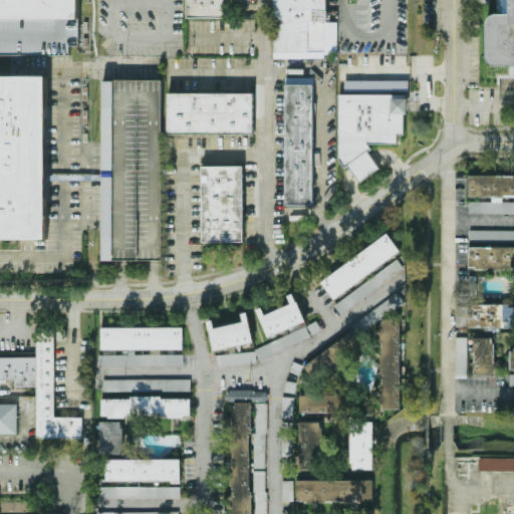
[(79,0),(79,10),(80,10),(80,44),(68,44),(68,54),(0,54),(0,0),(79,0)]
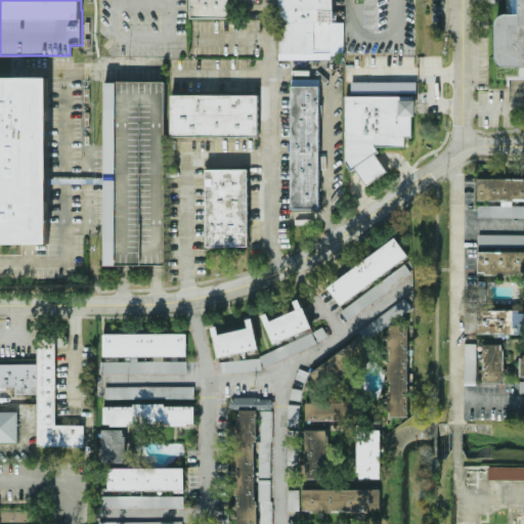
[(229,0),(229,18),(219,18),(206,18),(191,18),(191,0),(229,0)]
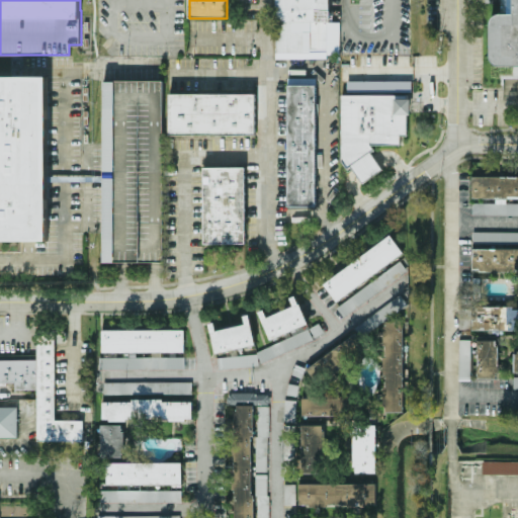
[(329,0),(329,23),(326,23),(326,56),(275,56),(275,0),(329,0)]
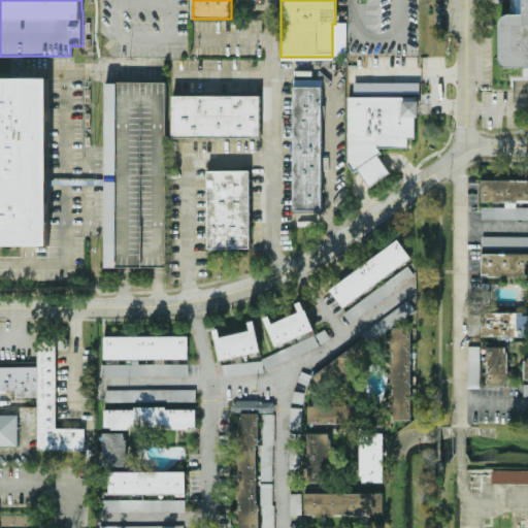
[(527,0),(527,68),(512,67),(506,65),(503,60),(503,24),(506,19),(510,15),(526,15),(526,0),(527,0)]
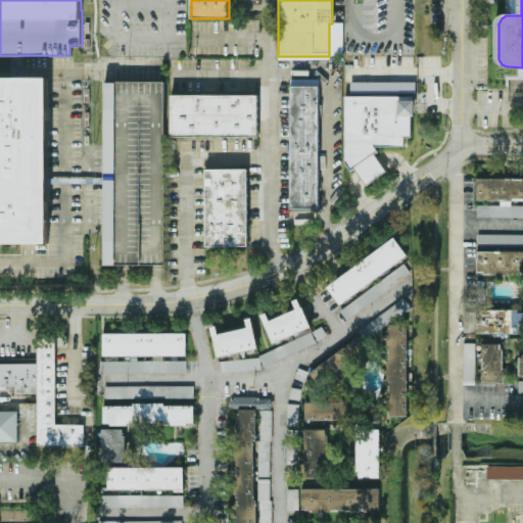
[(0,76),(51,76),(50,243),(0,242),(0,76)]
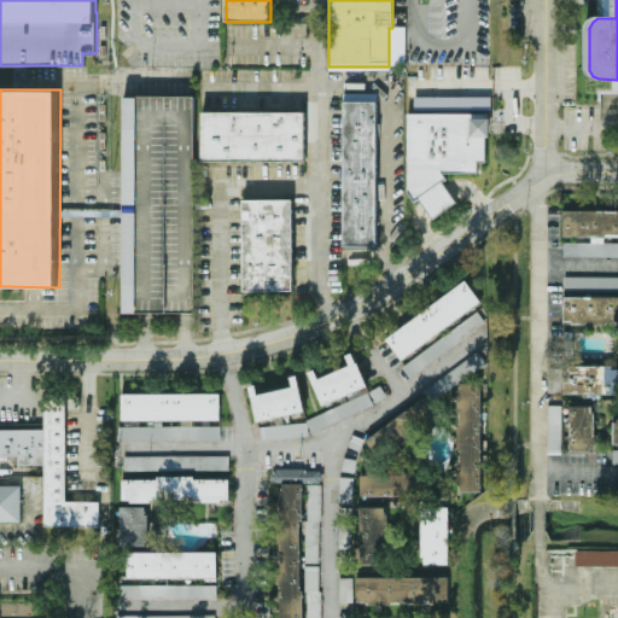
[(414,89),(491,89),(491,108),(414,109),(414,89)]
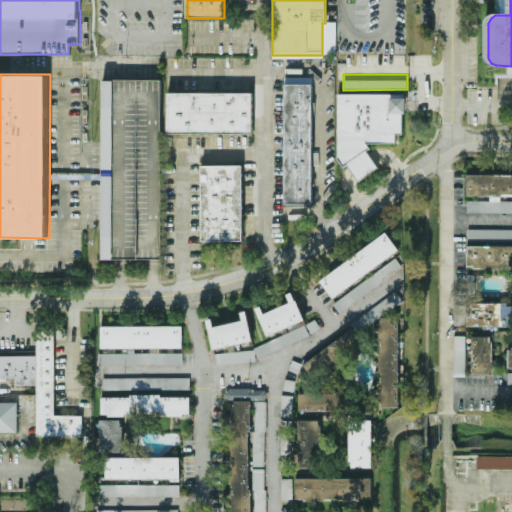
[(159,259),(152,259),(120,258),(102,258),(103,156),(104,79),(161,80),(159,259)]
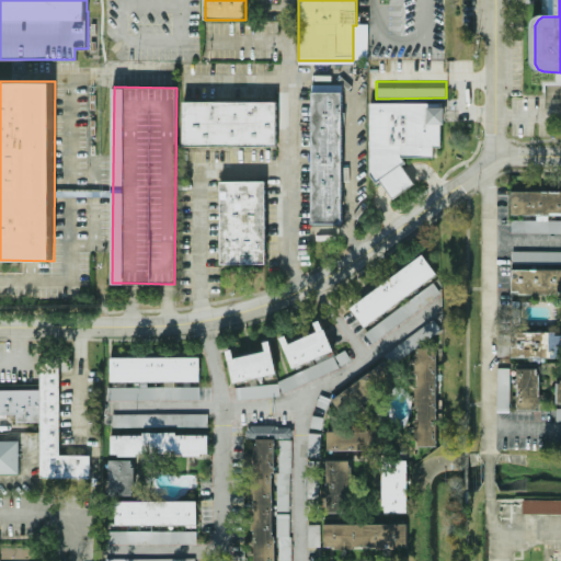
[(313,225),(315,93),(343,93),(342,225),(313,225)]
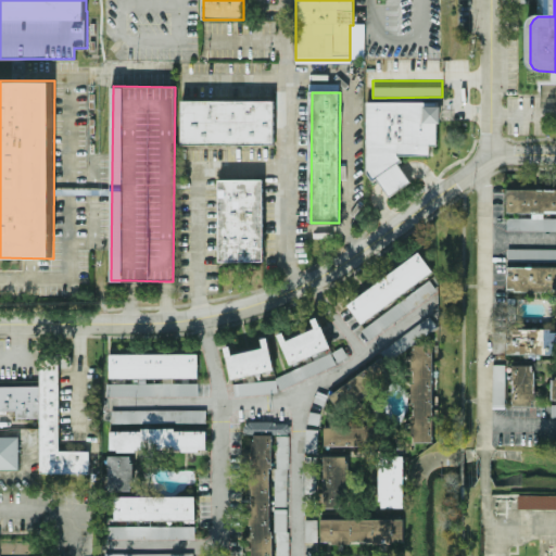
[(182,100),(275,100),(275,144),(182,144),(182,100)]
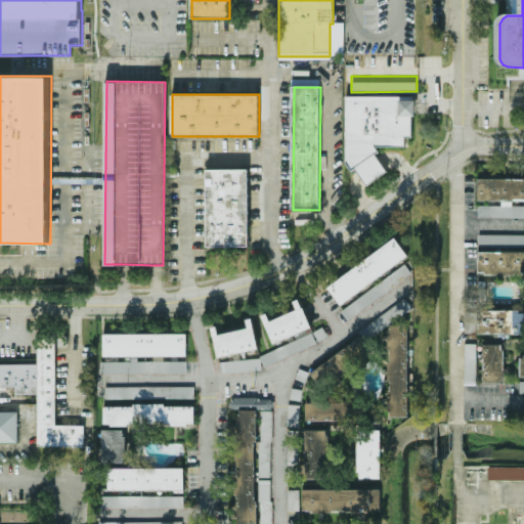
[(341,146),(341,97),(400,97),(400,101),(416,101),(416,117),(412,117),(412,137),(405,137),(405,146),(400,146),(399,146),(375,146),(380,153),(377,155),(355,169),(352,171),(346,163),(342,163),(341,146)]
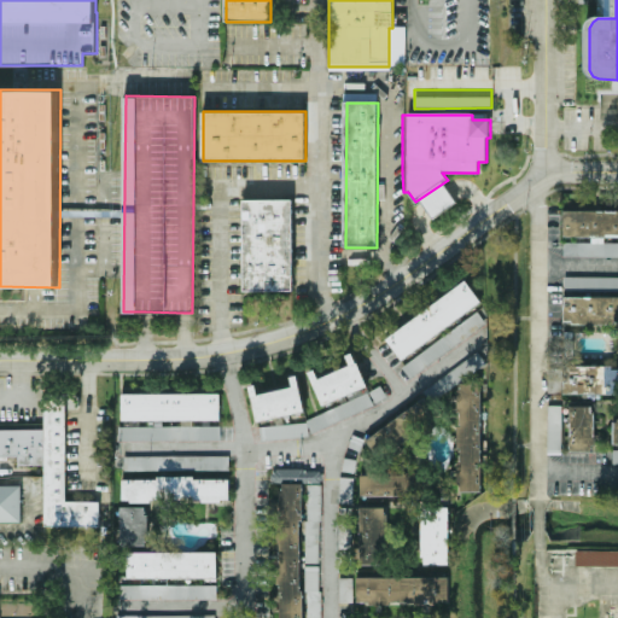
[(432,219),(426,210),(419,199),(444,182),(452,194),(458,203),(432,219)]
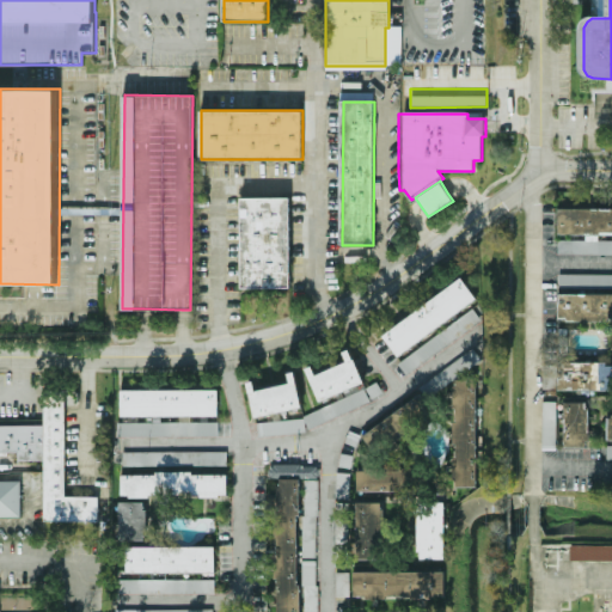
[(242,197),(291,199),(289,287),(242,287),(242,197)]
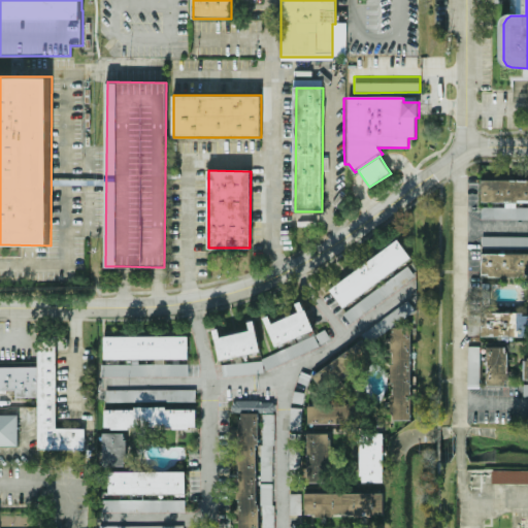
[(482,178),(527,178),(527,200),(482,200),(482,178)]
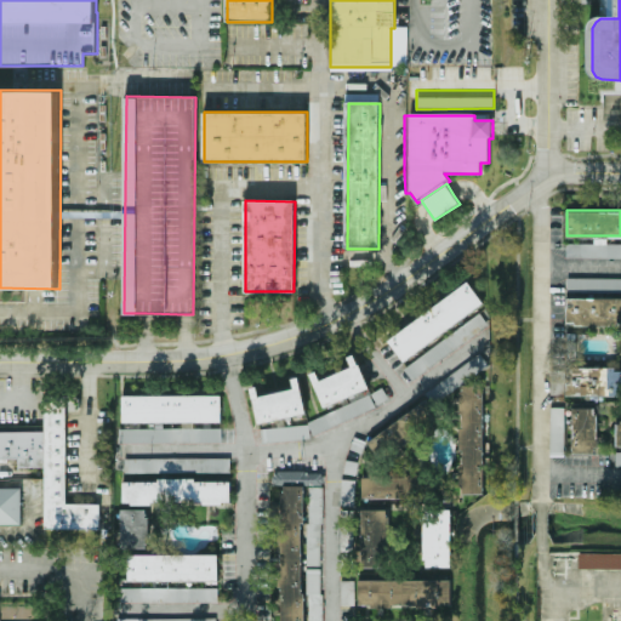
[(567,243),(620,243),(620,257),(567,257),(567,243)]
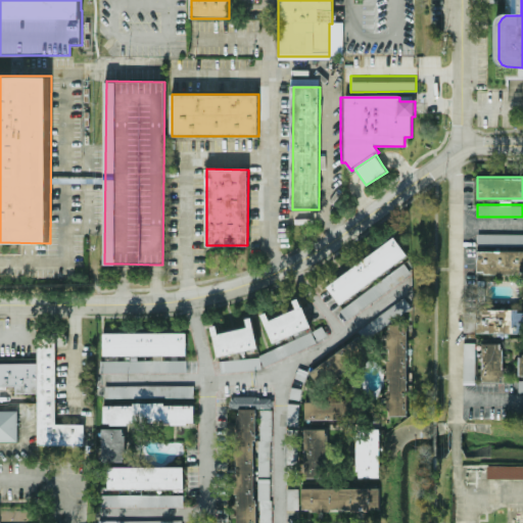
[(476,234),(522,234),(522,246),(476,246),(476,234)]
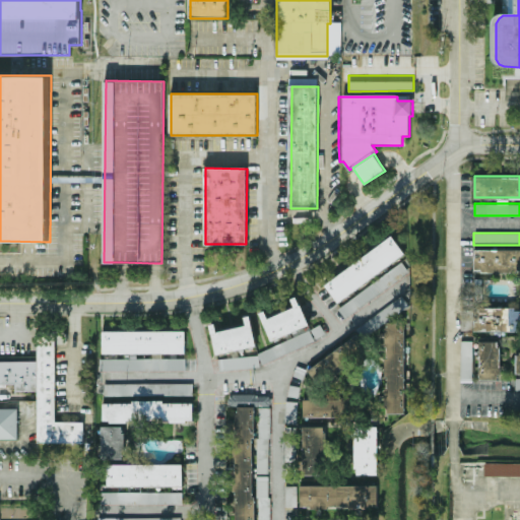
[(391,234),(404,252),(337,301),(324,282),(391,234)]
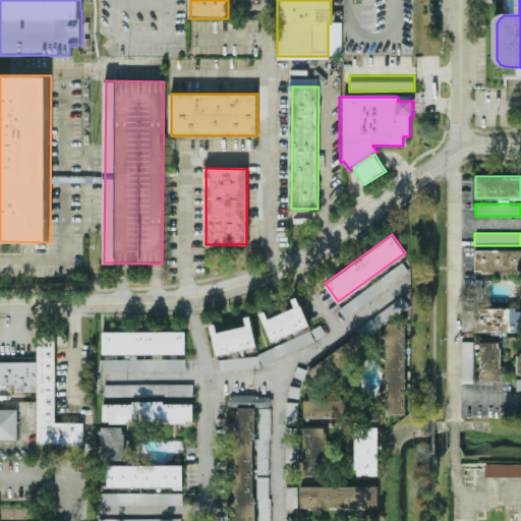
[(518,273),(482,273),(482,269),(476,269),(476,249),(520,249),(520,269),(518,269),(518,273)]
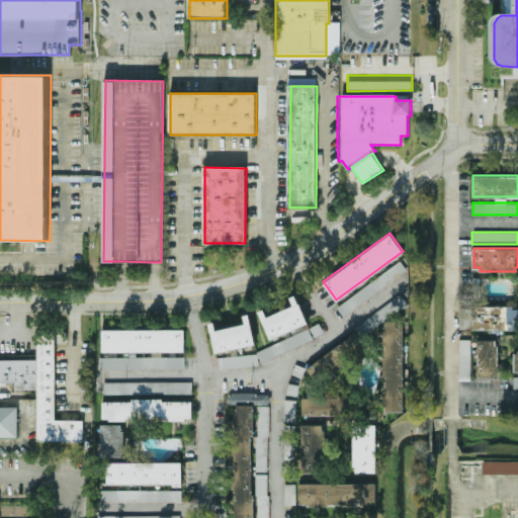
[(336,309),(400,261),(406,271),(343,318),(336,309)]
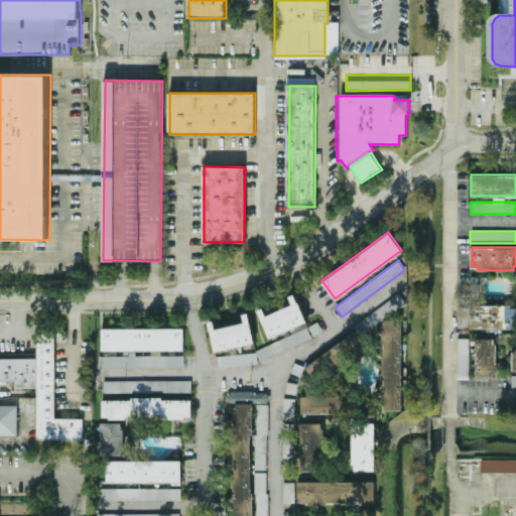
[(352,326),(412,281),(419,291),(360,336),(352,326)]
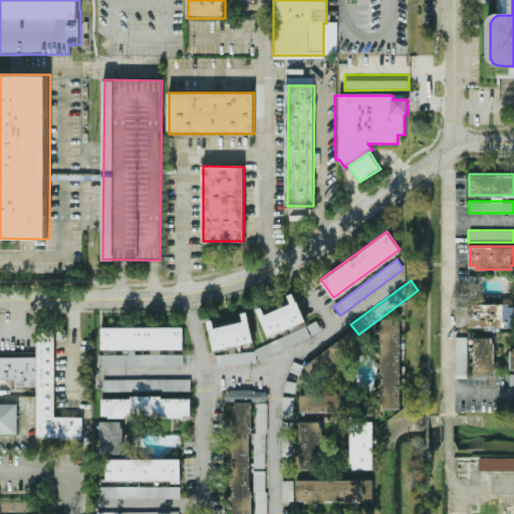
[(290,293),(295,291),(302,308),(307,318),(270,334),(265,323),(259,307),(263,306),(266,313),(294,301),(290,293)]
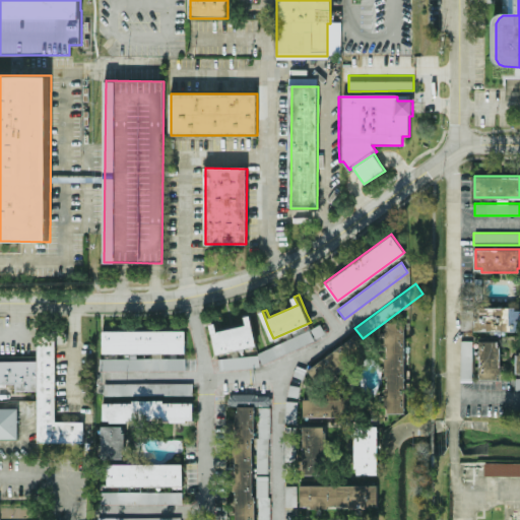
[(515,309),(519,309),(519,329),(474,329),(474,309),(479,309),(479,307),(516,307),(515,309)]
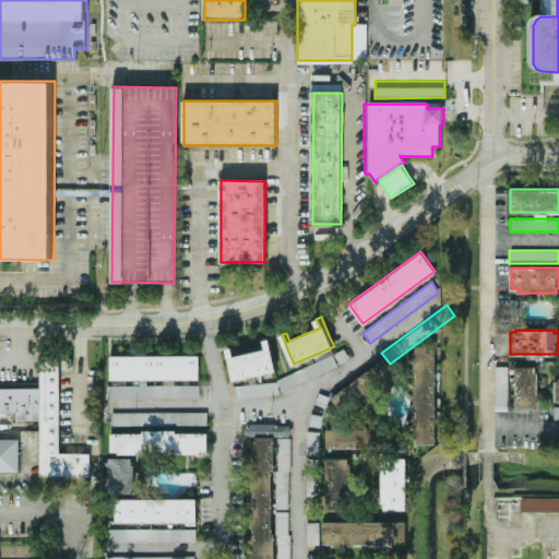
[(494,333),(508,333),(508,355),(494,355),(494,333)]
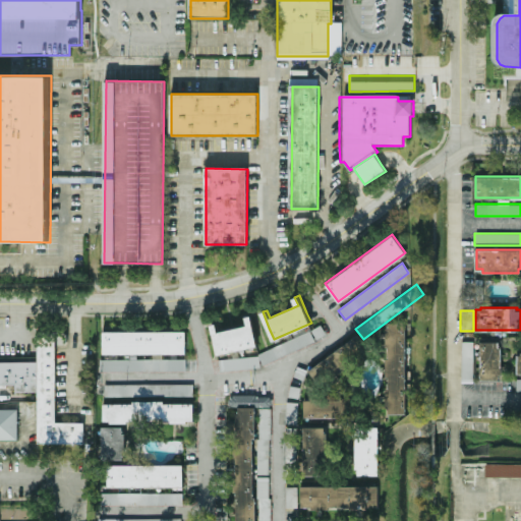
[(247,325),(246,315),(251,314),(254,328),(257,345),(218,353),(214,332),(212,323),(218,322),(220,330),(247,325)]
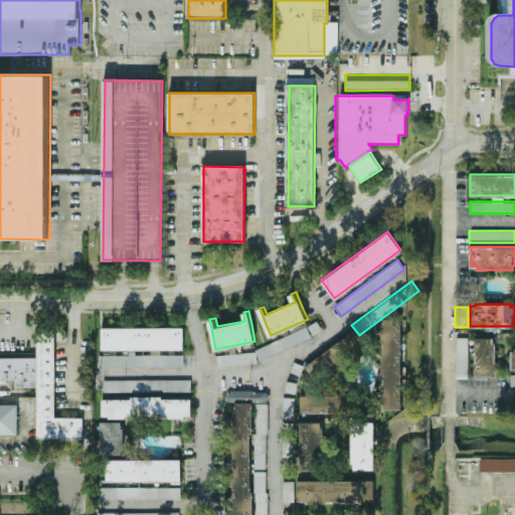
[(316,321),(322,330),(313,335),(308,326),(316,321)]
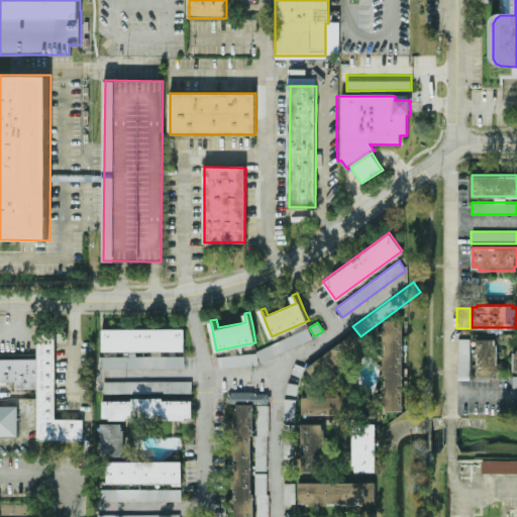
[(387,375),(383,375),(383,352),(387,352),(387,322),(403,322),(403,410),(387,410),(387,375)]
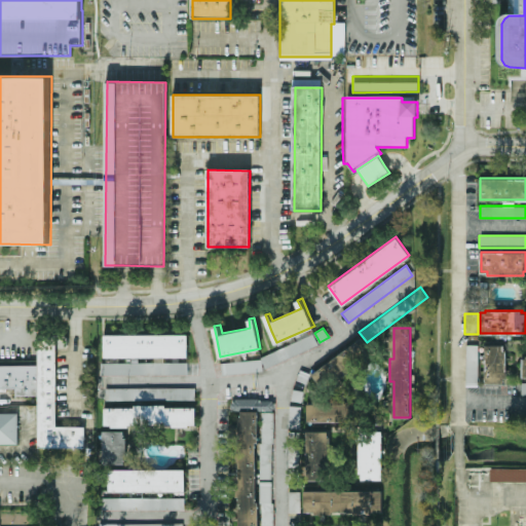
[(104,334),(187,334),(187,355),(104,357),(104,334)]
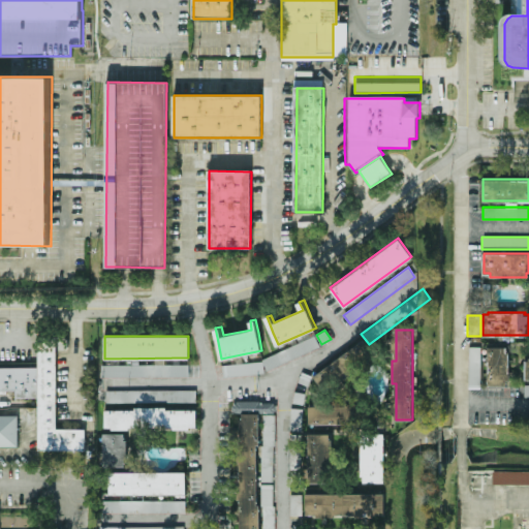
[(318,347),(268,369),(262,358),(313,336),(318,347)]
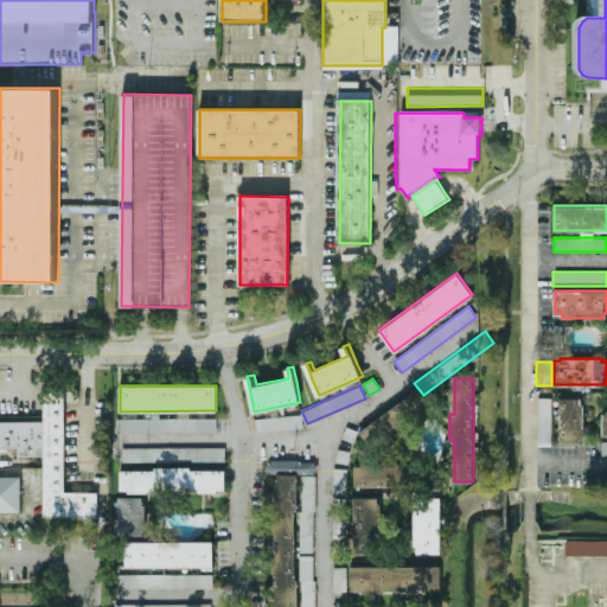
[(43,457),(17,457),(17,448),(0,448),(0,421),(43,421),(43,388),(64,387),(64,492),(96,492),(96,516),(43,516),(43,492),(43,457)]
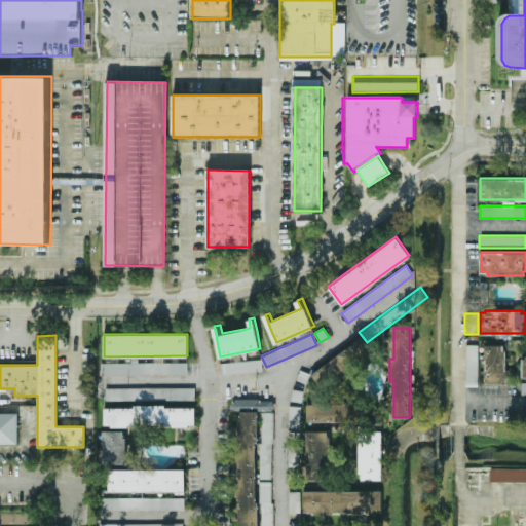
[(311,374),(360,339),(370,353),(364,358),(366,361),(351,371),(349,369),(343,372),(345,375),(329,386),(327,384),(322,387),(311,374)]
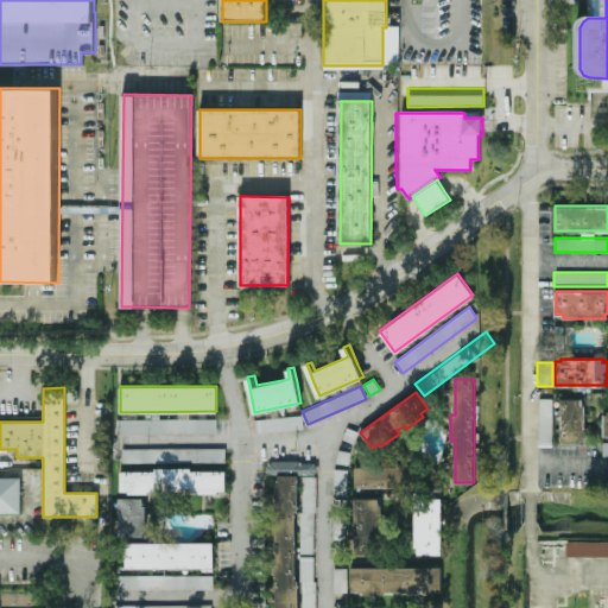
[(538,398),(552,398),(551,447),(538,447),(538,398)]
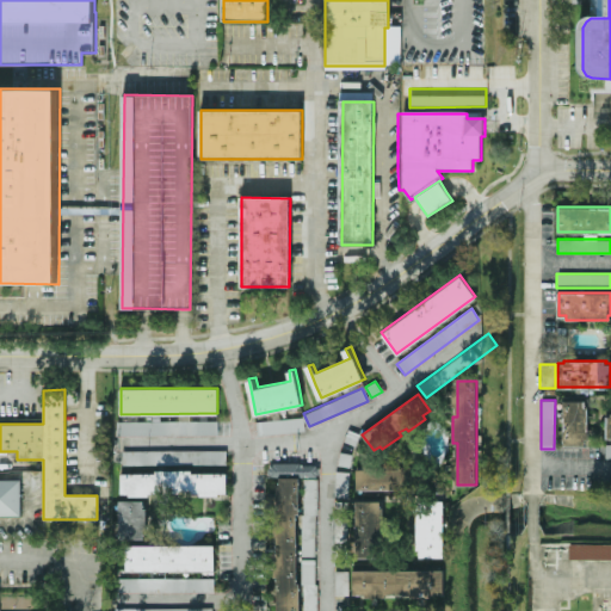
[(585,406),(588,407),(587,439),(585,439),(584,444),(563,444),(563,400),(585,401),(585,406)]
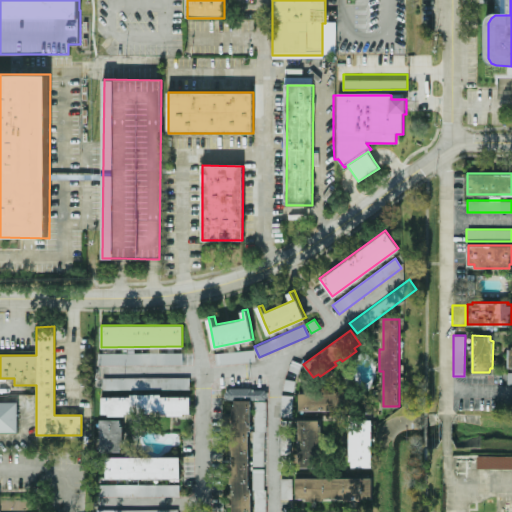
[(214,353),(254,350),(255,362),(215,365),(214,353)]
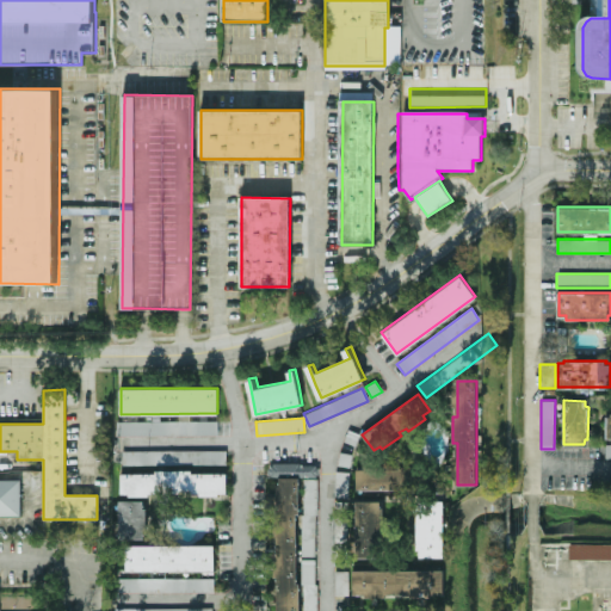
[(217,436),(121,436),(121,423),(217,421),(217,436)]
